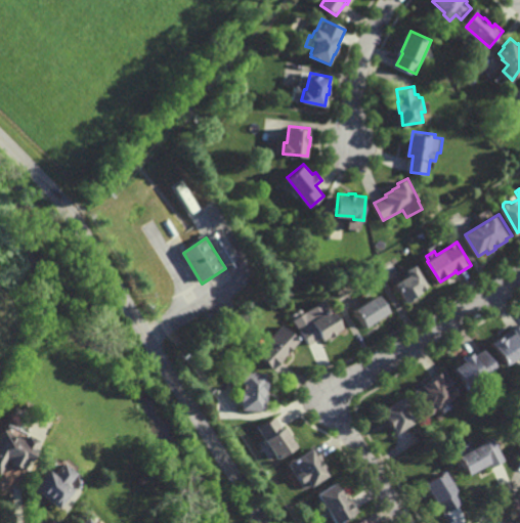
[(408,302),(396,284),(410,273),(408,269),(417,264),(430,286),(424,289),(424,290),(416,296),(417,298),(408,302)]
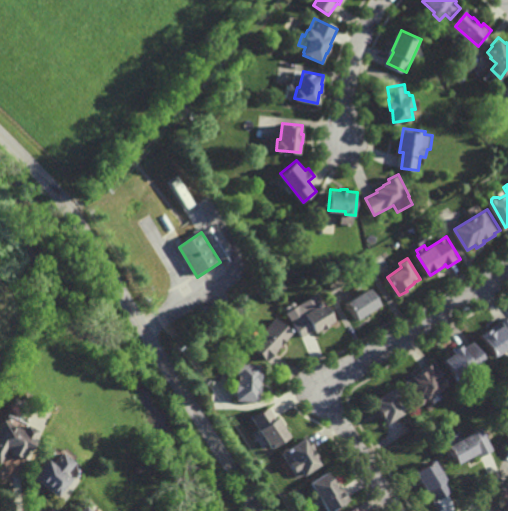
[(359,320),(348,302),(372,287),(383,305),(359,320)]
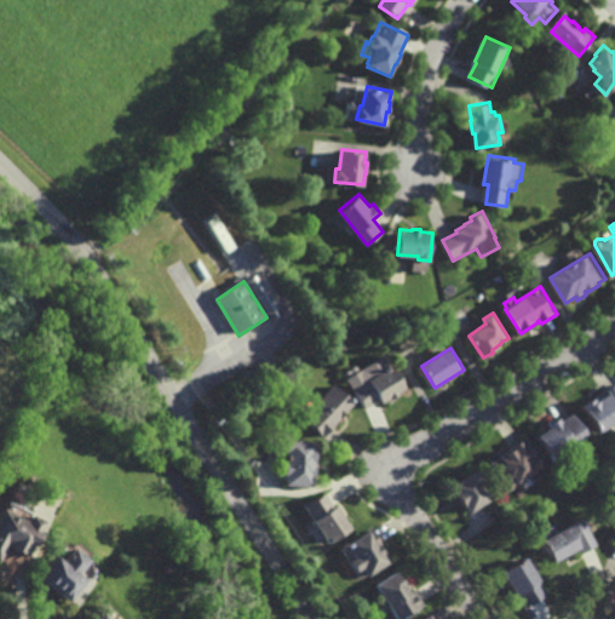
[(392,400),(392,399),(384,403),(381,401),(369,410),(356,390),(394,366),(408,388),(401,393),(401,394),(392,400)]
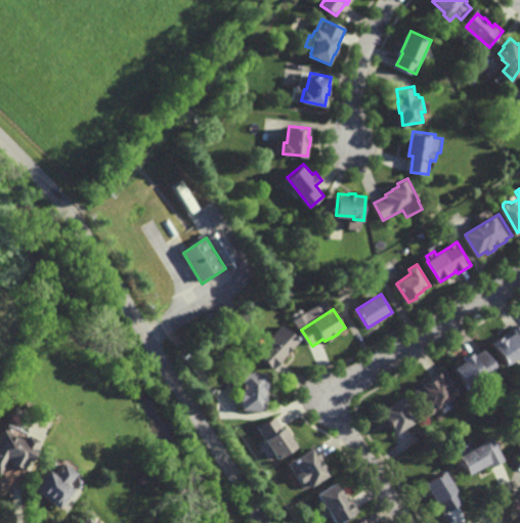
[(274,372),(258,353),(285,324),(302,342),(274,372)]
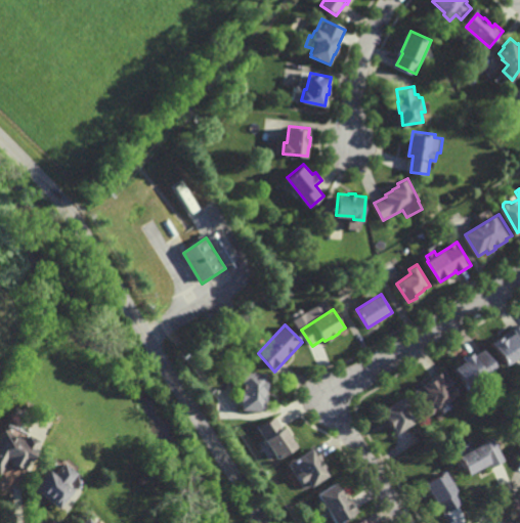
[(511,366),(495,343),(519,328),(519,361),(511,366)]
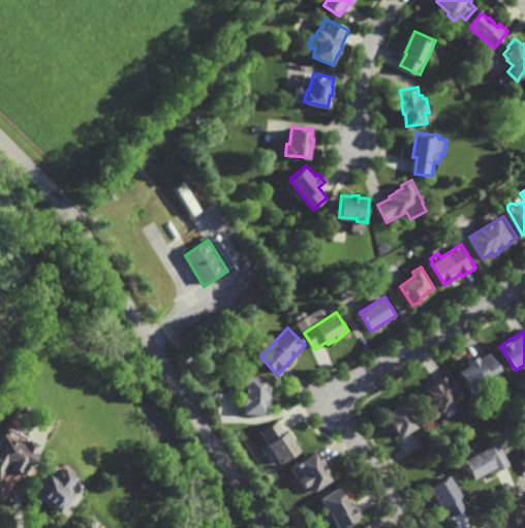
[(504,371),(491,380),(493,383),(487,386),(489,390),(477,397),(462,372),(472,366),(470,363),(472,361),(476,358),(477,359),(480,356),(482,360),(493,352),(504,371)]
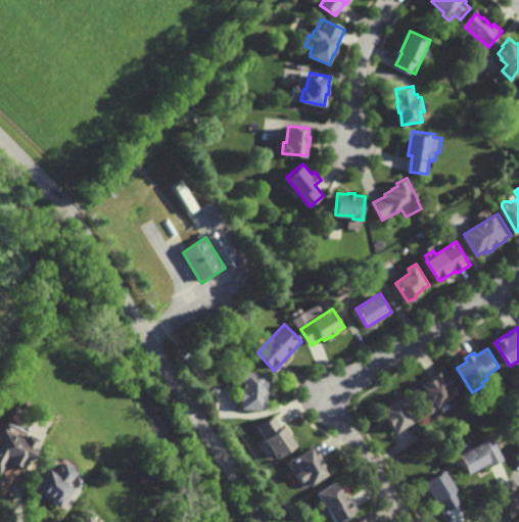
[(456,387),(458,385),(460,389),(459,390),(461,393),(451,400),(451,401),(440,409),(440,410),(430,416),(416,391),(434,380),(434,378),(447,370),(456,383),(455,384),(456,387)]
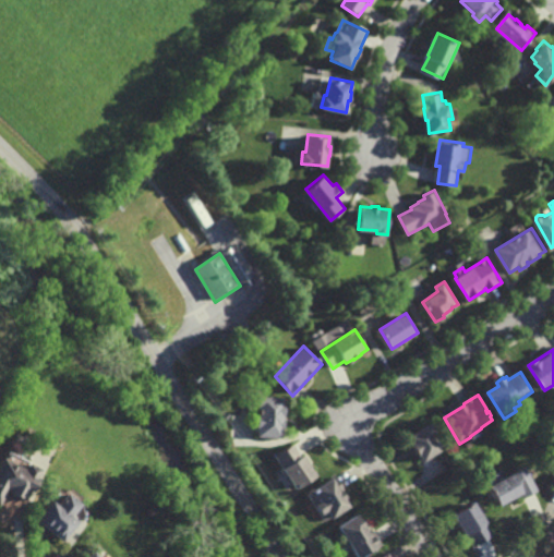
[(285,423),(286,423),(286,431),(284,431),(284,439),(257,438),(259,430),(257,430),(259,418),(260,409),(259,409),(260,398),(286,399),(286,406),(287,406),(286,419),(285,419),(285,423)]
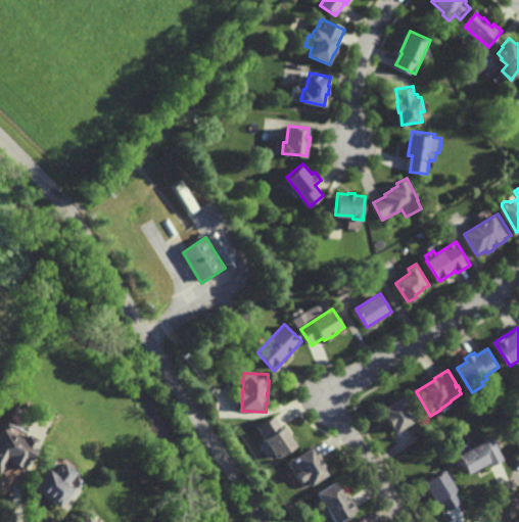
[(396,434),(392,428),(390,429),(385,419),(386,418),(382,411),(404,398),(411,410),(406,413),(413,425),(396,434)]
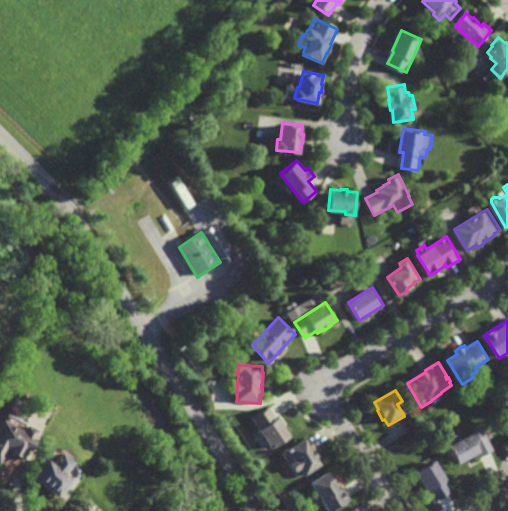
[(272,450),(260,432),(261,432),(254,420),(270,409),(290,438),(272,450)]
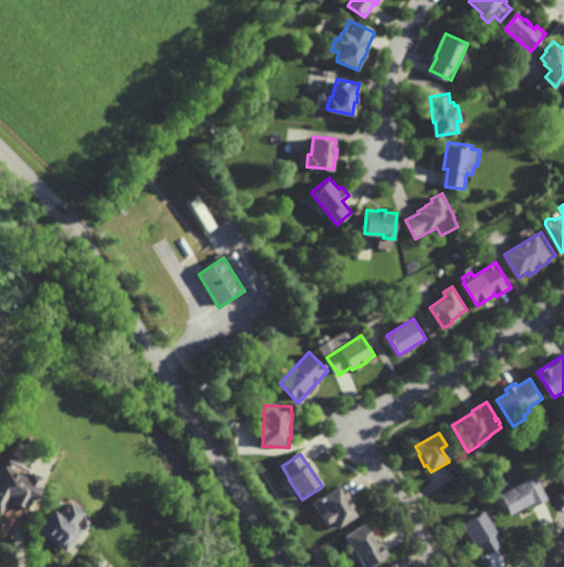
[(29,479),(32,473),(44,478),(44,479),(50,483),(36,512),(30,508),(29,510),(24,508),(24,509),(13,503),(13,502),(10,500),(2,516),(0,514),(0,478),(6,467),(29,479)]
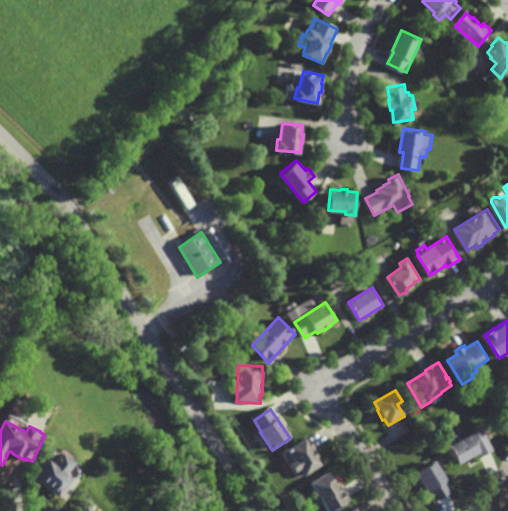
[(483,459),(480,455),(459,466),(449,448),(485,429),(497,451),(483,459)]
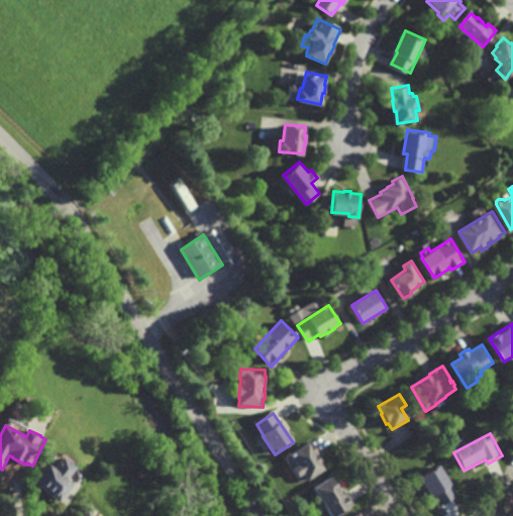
[(307,483),(307,482),(301,485),(285,458),(311,443),(318,455),(317,456),(321,463),(320,463),(325,472),(307,483)]
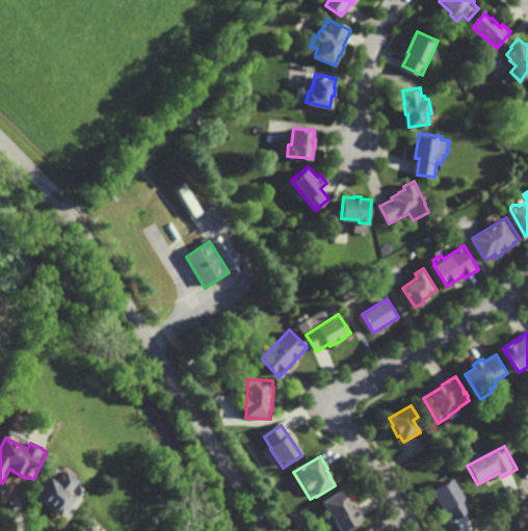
[(64,496),(71,501),(59,515),(35,497),(51,478),(56,483),(59,480),(56,478),(61,472),(75,483),(64,496)]
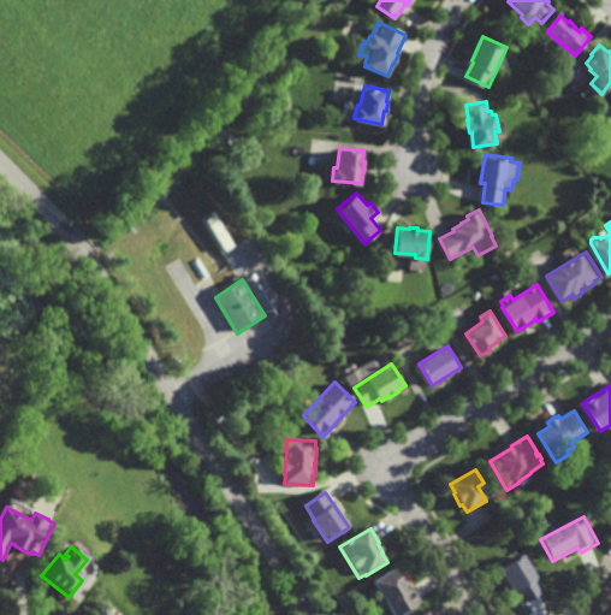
[(533,569),(534,568),(541,578),(539,579),(547,593),(526,607),(517,593),(516,595),(502,571),(526,556),(533,569)]
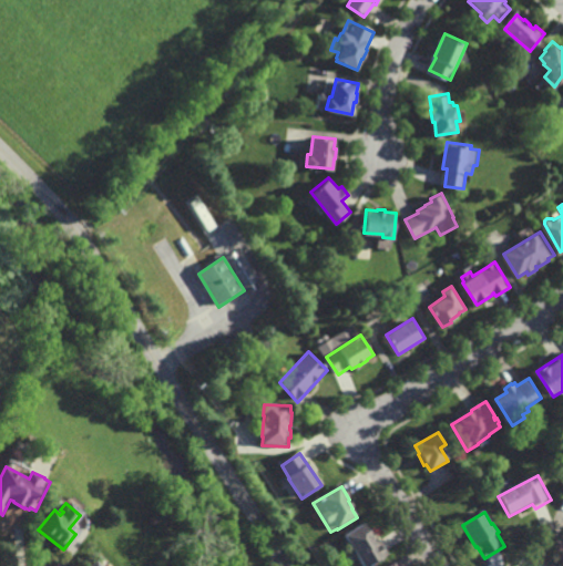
[(369,534),(372,532),(379,542),(381,541),(390,556),(376,565),(372,565),(360,565),(343,538),(364,525),(369,534)]
